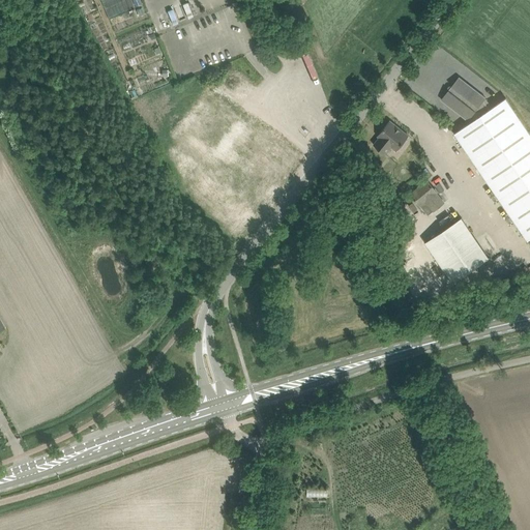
[(471,122),(454,134),(528,240),(529,237),(529,133),(506,98),(490,109),(483,100),(486,98),(459,77),(451,86),(453,88),(450,92),(448,90),(441,99),(468,120),(469,119),(471,122)]
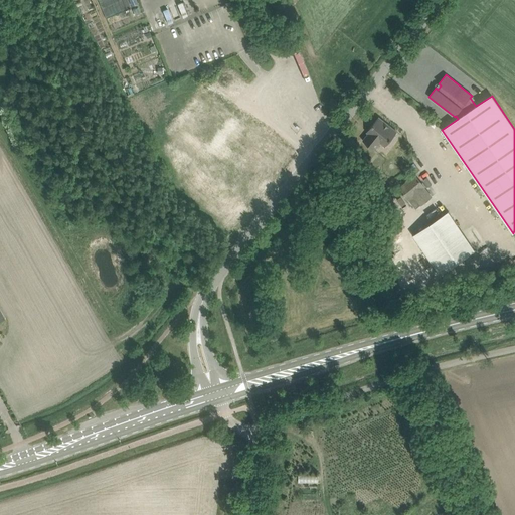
[(195,161),(178,184),(235,227),(254,202),(262,207),(280,183),(273,177),(291,153),(210,95),(178,138),(207,159),(202,166),(195,161)]
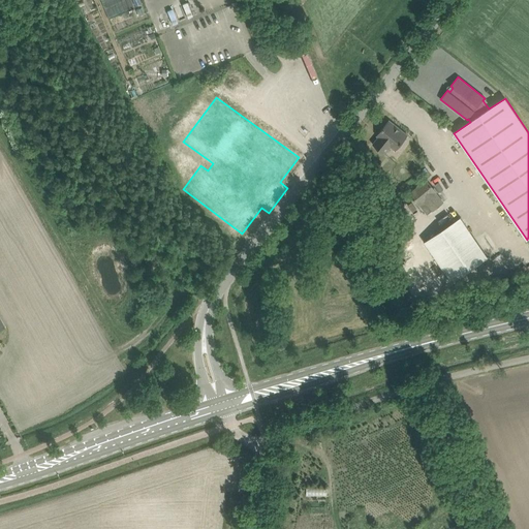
[(378,137),(373,145),(385,154),(391,147),(396,151),(403,143),(408,135),(403,131),(390,120),(381,130),(377,135),(378,137)]
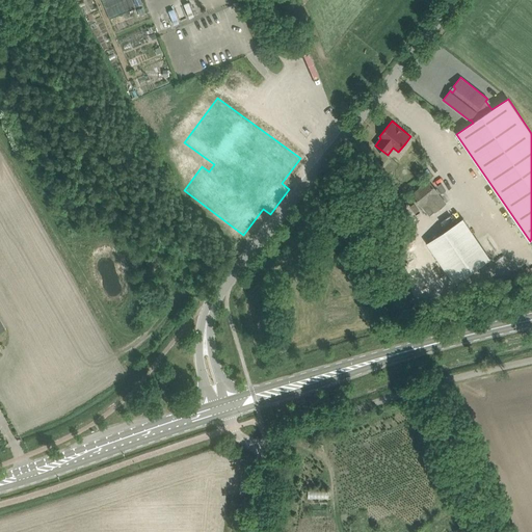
[(429,181),(423,185),(424,186),(413,195),(422,207),(422,206),(430,216),(446,203),(437,193),(439,192),(429,181)]
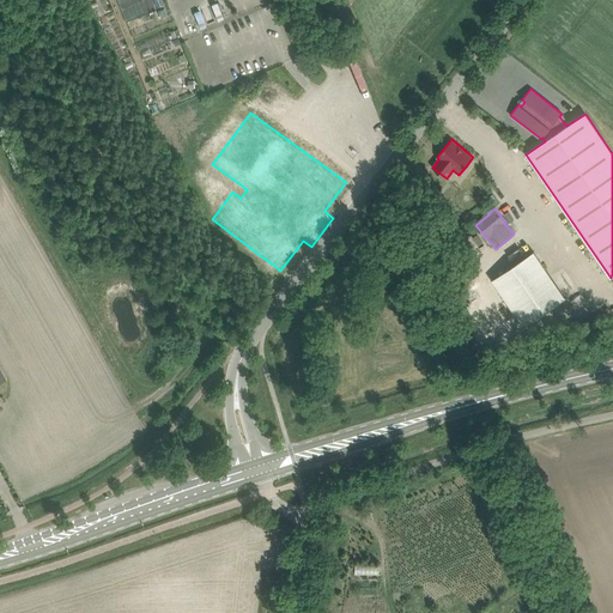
[(534,252),(492,280),(503,296),(545,267),(534,252)]
